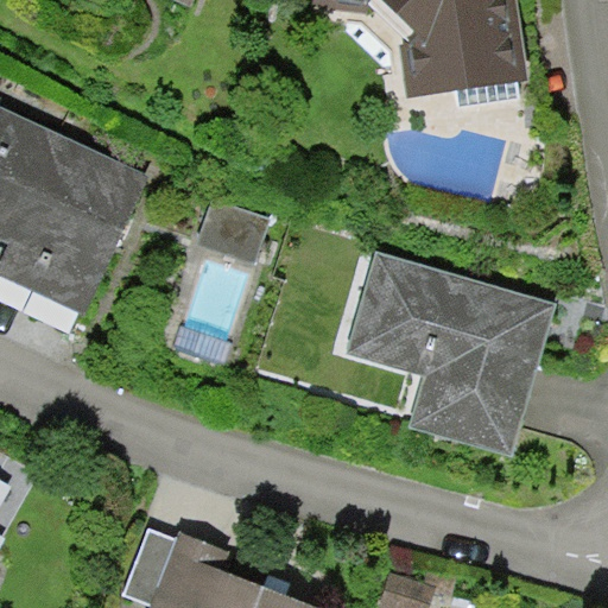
[(409,97),(527,82),(518,0),(314,0),(314,7),(371,13),(398,38),(409,97)]
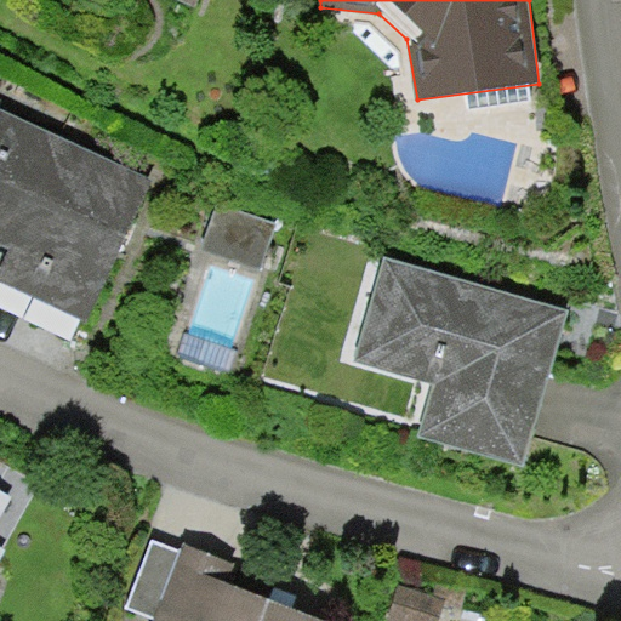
[(0,271),(0,280),(93,324),(160,178),(0,104),(0,246),(10,251),(0,271)]
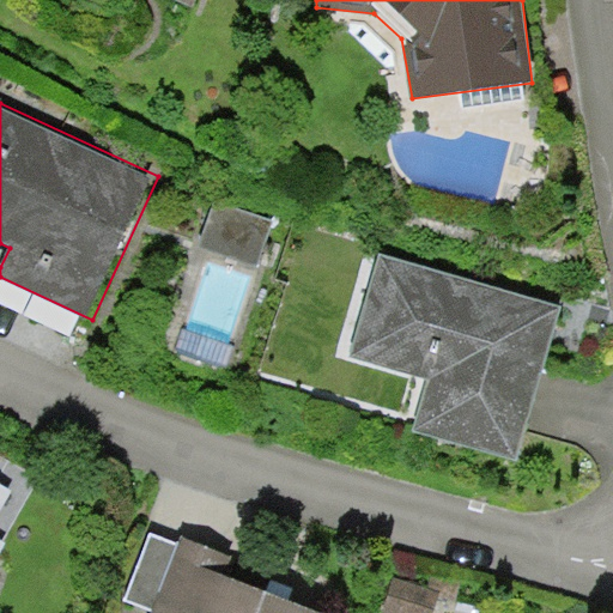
[(273,222),(216,201),(199,248),(256,269),(273,222)]
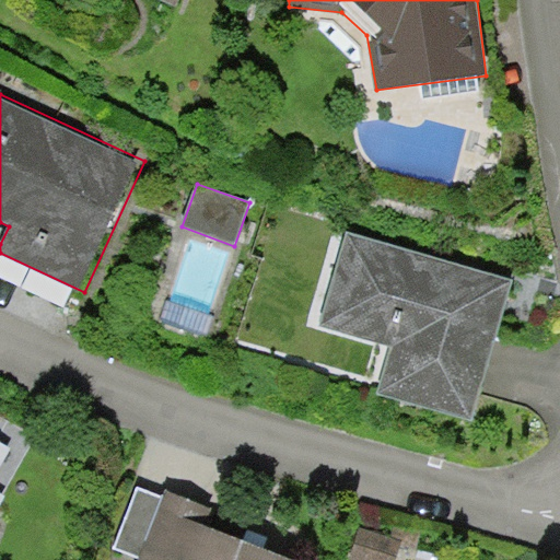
[(513,280),(348,233),(321,328),(389,348),(376,394),(473,421),(513,280)]
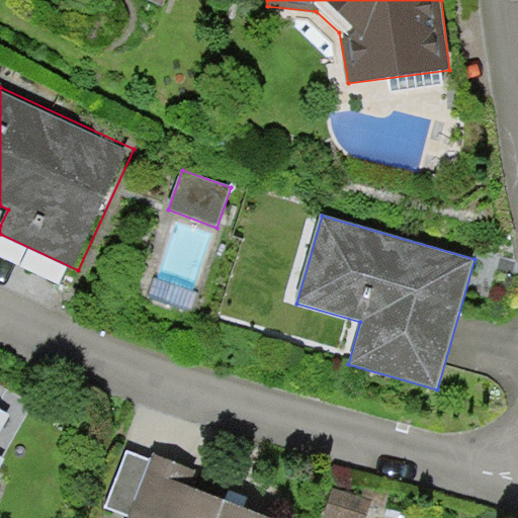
[(106,507),(130,516),(152,458),(128,450),(106,507)]
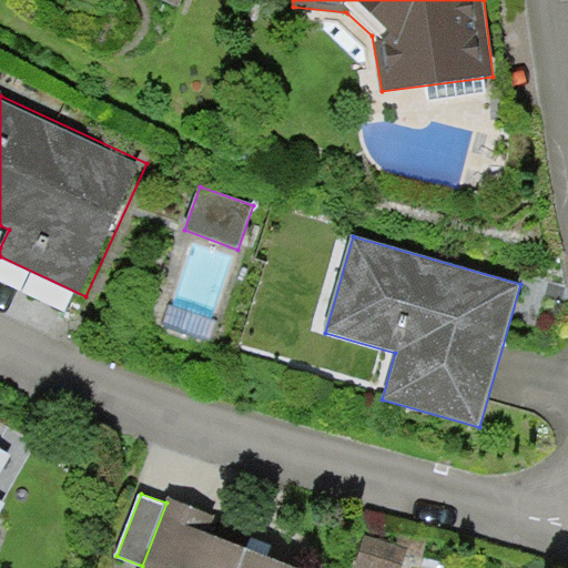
[(141,567),(301,567),(302,567),(267,555),(247,547),(210,533),(216,515),(169,496),(166,503),(142,566),(141,567)]
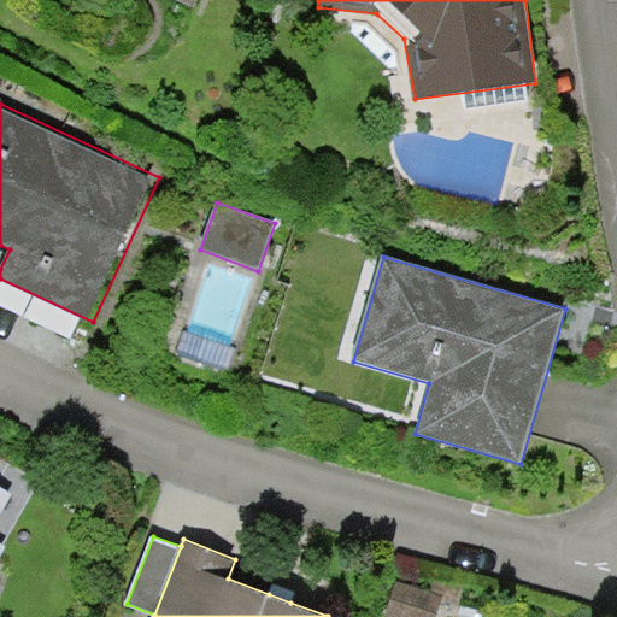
[(435,616),(442,597),(397,581),(386,616),(435,616)]
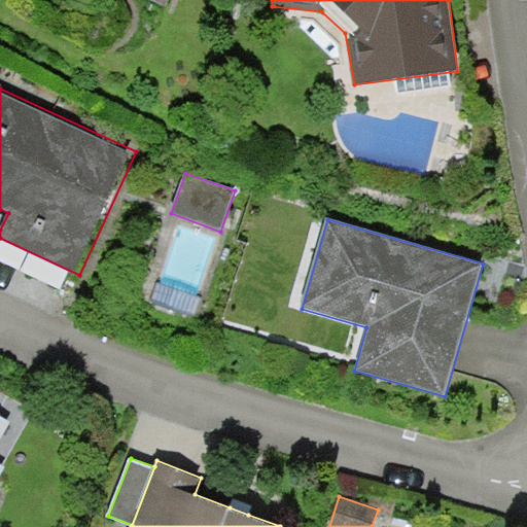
[(252,504),(234,497),(230,507),(248,515),(252,504)]
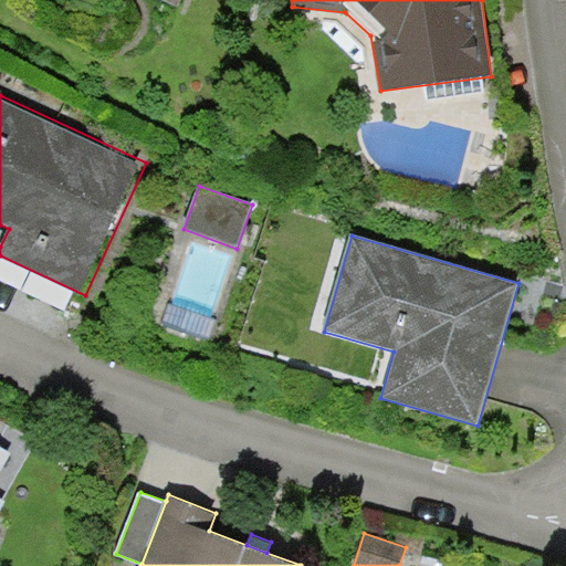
All buildings are outlined.
